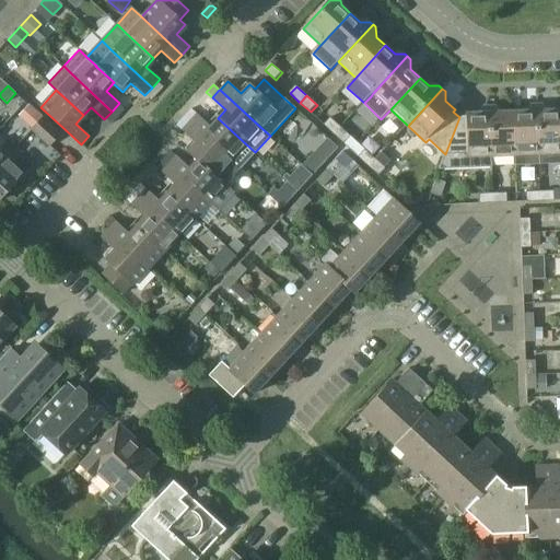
[(26,104),(18,114),(33,128),(42,118),(26,104)]
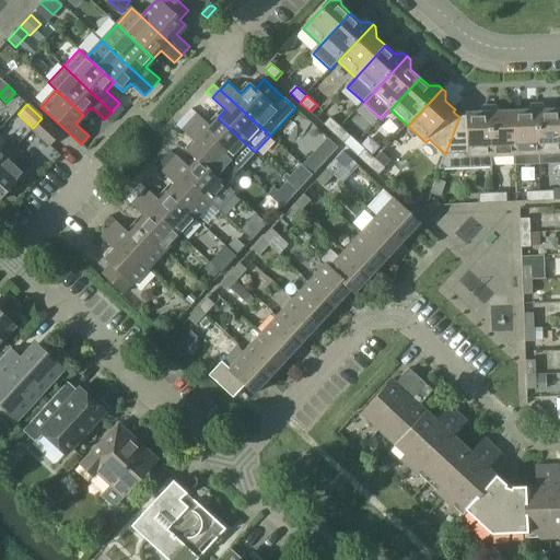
[(540,166),(538,104),(534,105),(527,112),(514,113),(516,156),(516,167),(540,166)]
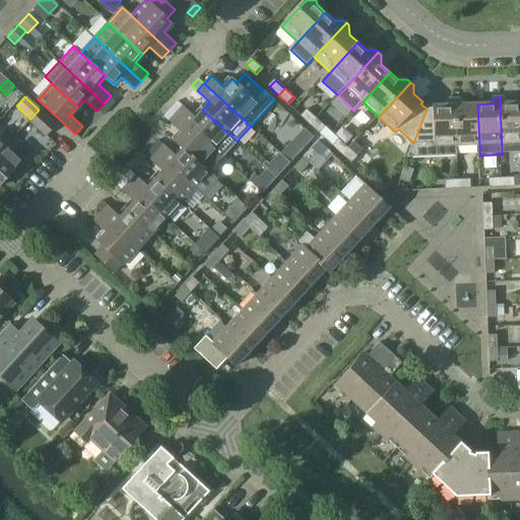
[(519,153),(519,103),(510,103),(503,96),(500,96),(502,154),(519,153)]
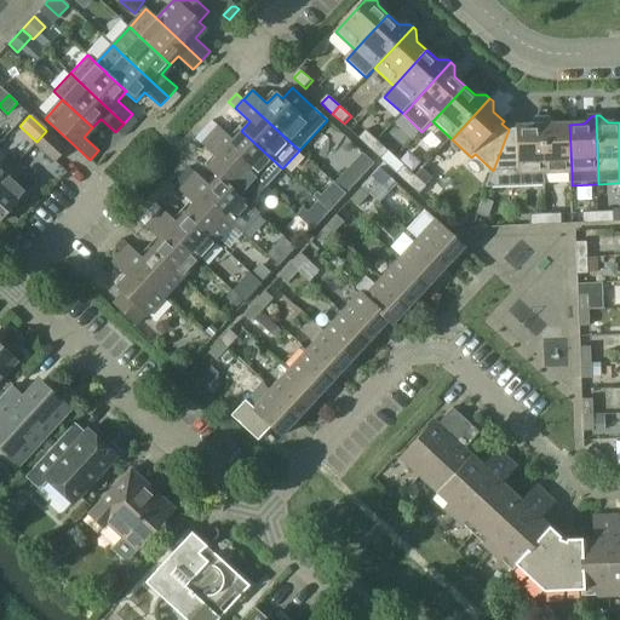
[(509,130),(493,171),(487,187),(546,184),(545,174),(543,118),(539,118),(532,126),(517,126),(517,130),(509,130)]
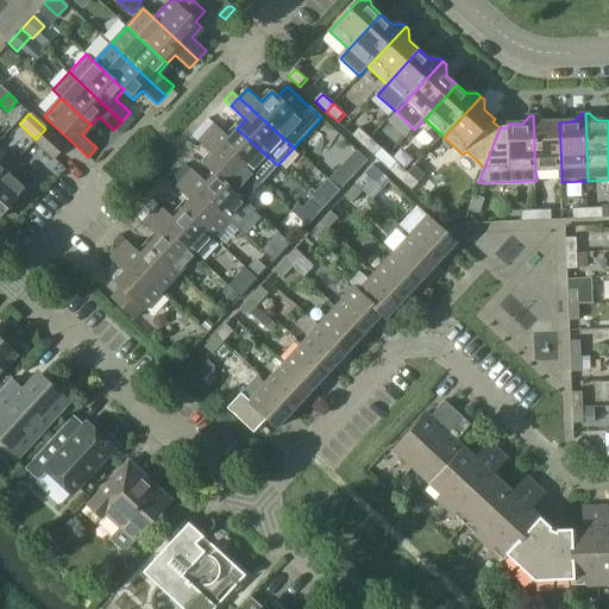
[(533,115),(535,171),(562,170),(559,123),(546,123),(538,115),(533,115)]
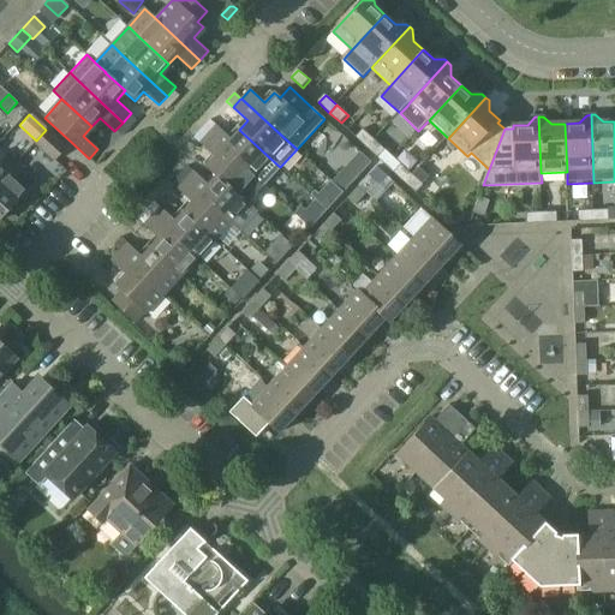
[(209,119),(201,127),(208,135),(216,125),(209,119)]
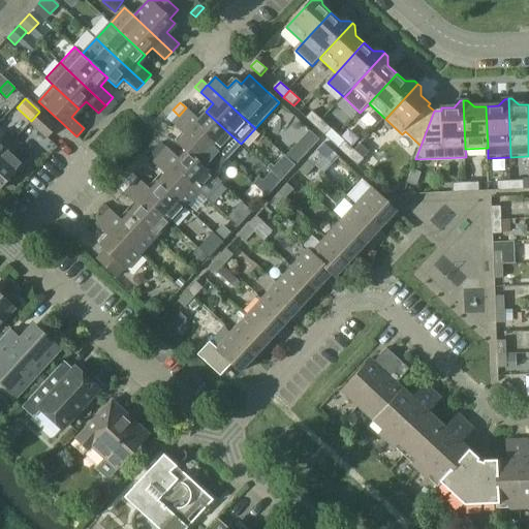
[(186,107),(179,116),(217,151),(225,158),(226,159),(241,144),(231,135),(206,112),(198,120),(186,107)]
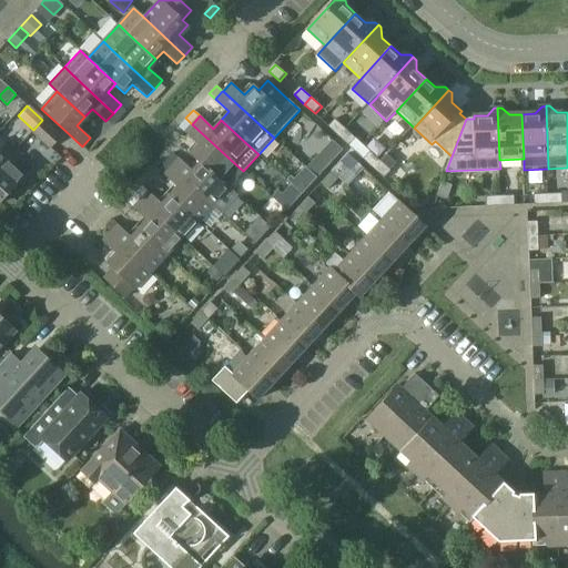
[(185,118),(179,127),(184,132),(192,124),(185,118)]
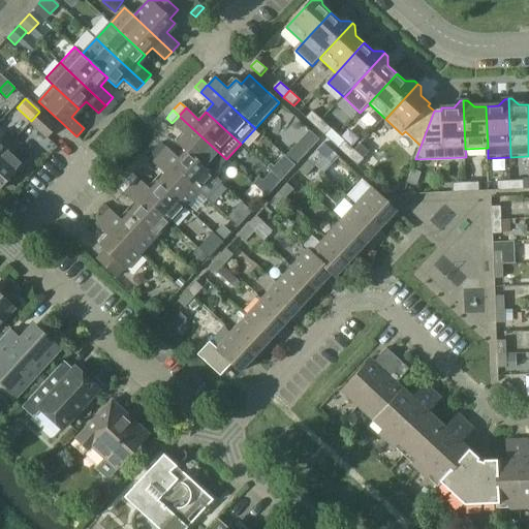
[(31,121),(30,122),(47,137),(56,127),(57,127),(39,112),(31,121)]
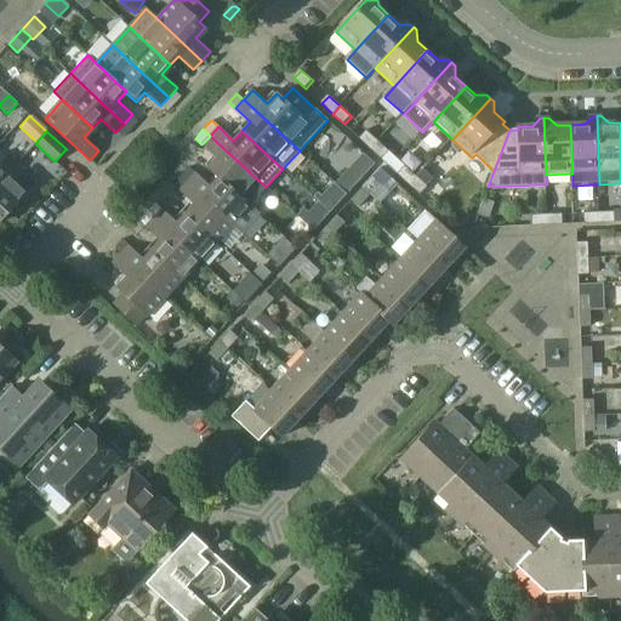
[(371,149),(379,141),(368,131),(360,138),(371,149)]
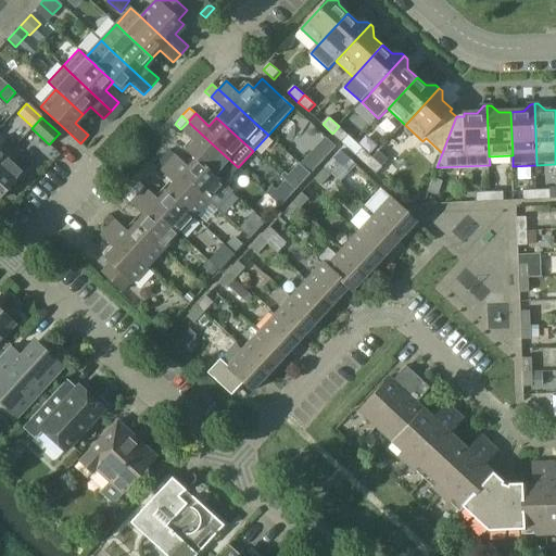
[(188,122),(180,129),(194,141),(186,150),(196,160),(196,159),(223,184),(224,184),(238,167),(237,166),(228,159),(188,122)]
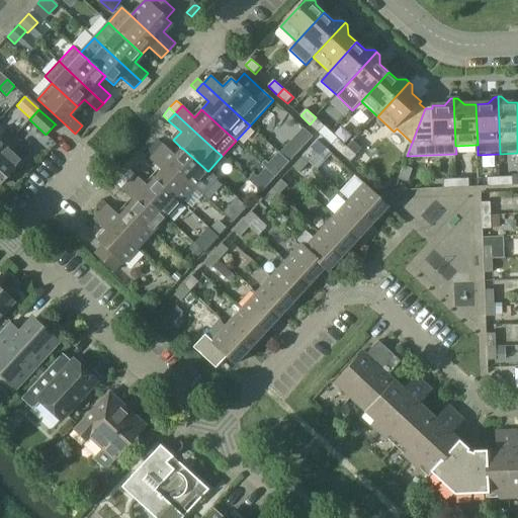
[(316,117),(310,124),(319,133),(325,126),(316,117)]
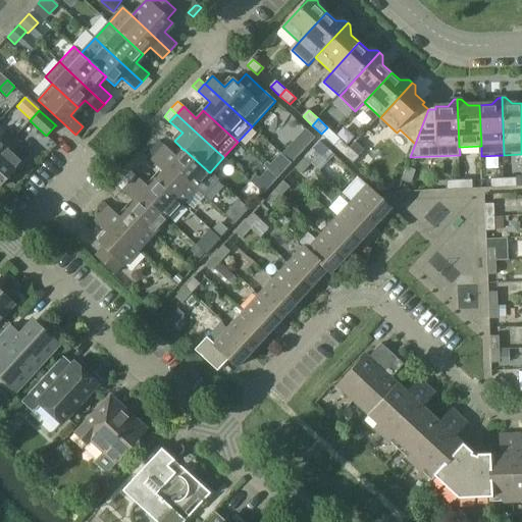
[(0,151),(11,139),(4,133),(0,137),(0,151)]
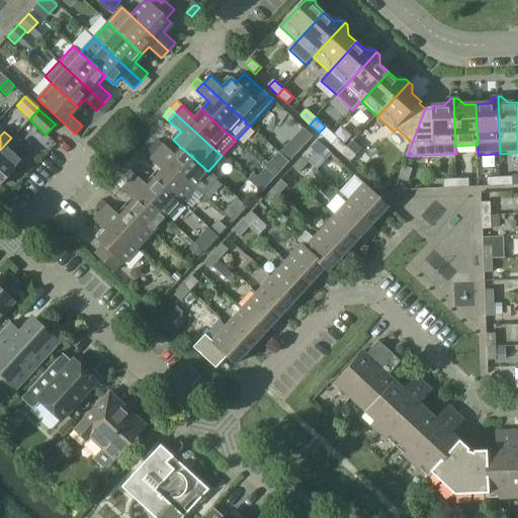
[(11,138),(0,150),(0,183),(7,176),(20,161),(11,153),(18,145),(11,138)]
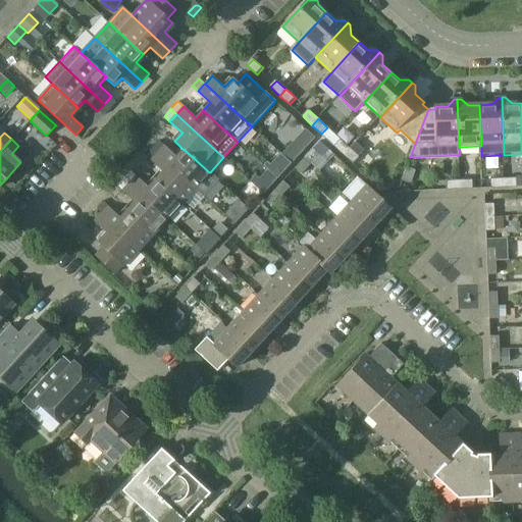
[(158,140),(151,147),(157,153),(164,146),(158,140)]
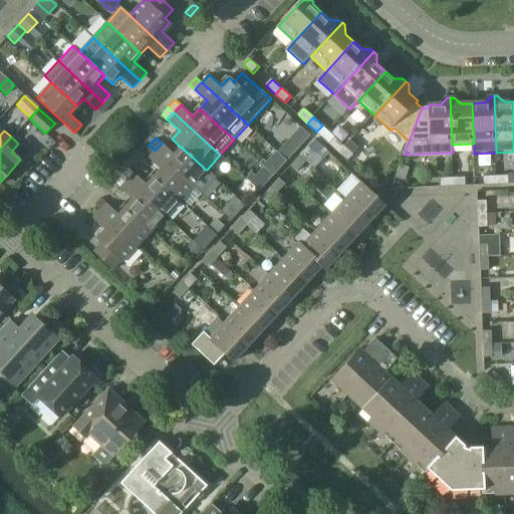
[(335,138),(329,145),(339,153),(345,147),(335,138)]
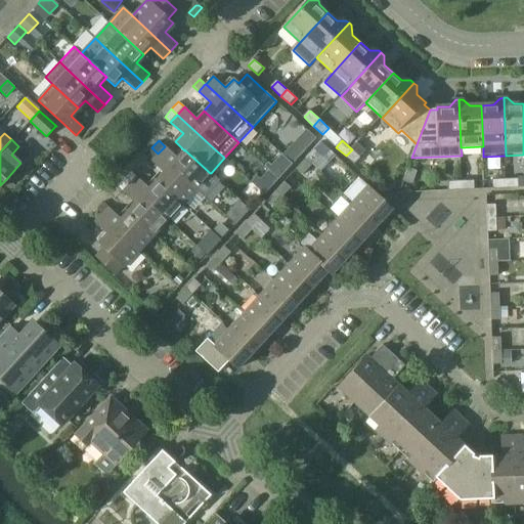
[(320,141),(313,148),(320,155),(326,161),(333,154),(320,141)]
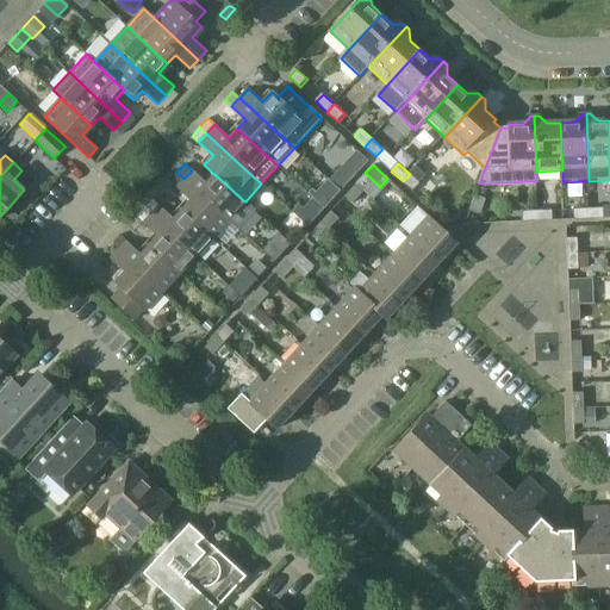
[(417,166),(410,174),(403,181),(414,192),(428,176),(417,166)]
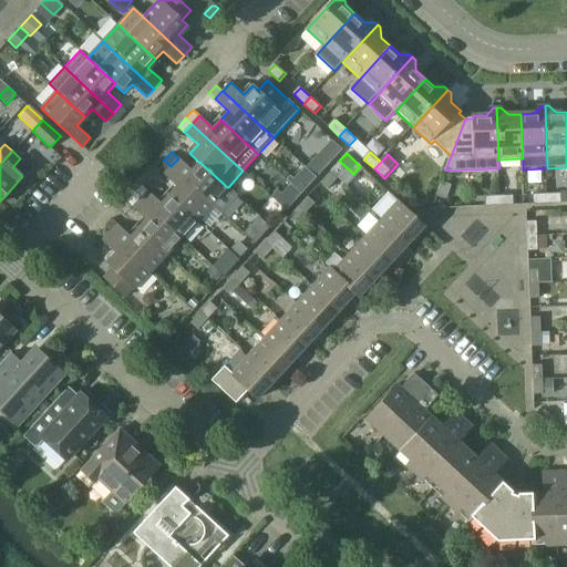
[(178,158),(171,166),(212,204),(219,210),(235,194),(227,187),(199,162),(199,163),(192,171),(178,157),(178,158)]
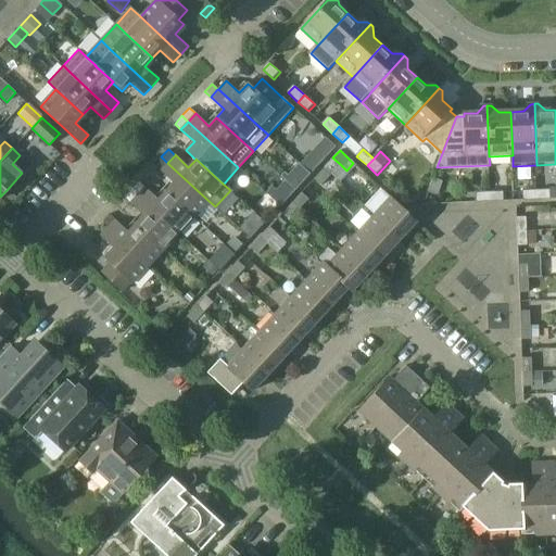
[(161,156),(153,165),(160,171),(167,163),(161,156)]
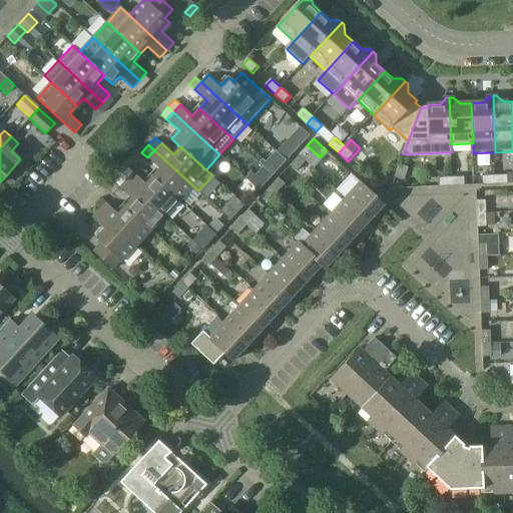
[(282,144),(276,151),(286,160),(292,153),(282,144)]
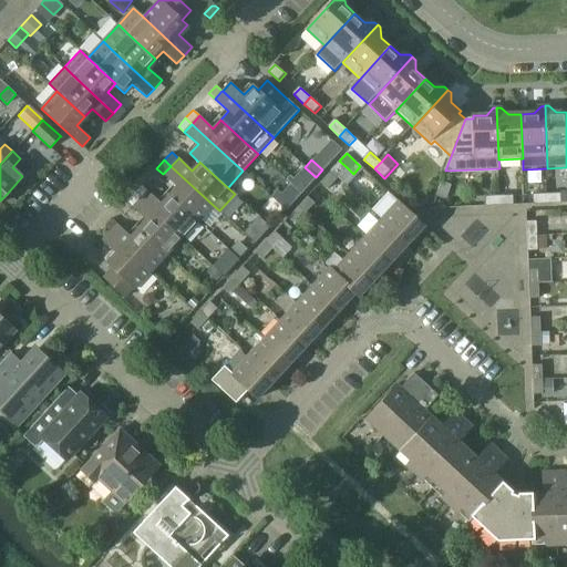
[(339,161),(330,172),(337,178),(338,177),(347,167),(339,161)]
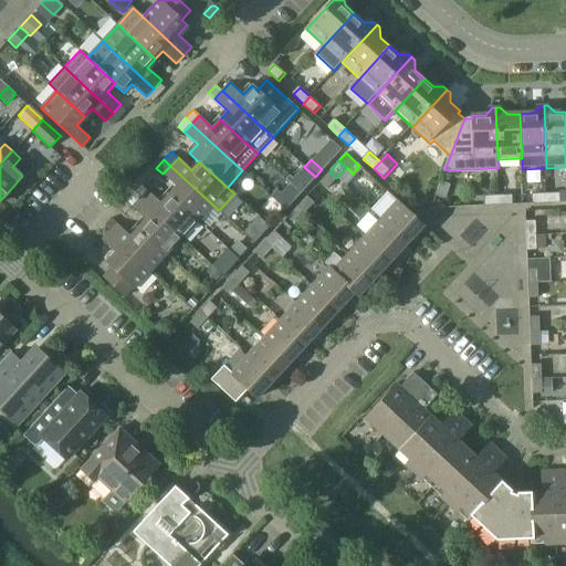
[(170,166),(163,174),(177,186),(169,195),(197,220),(211,203),(170,166)]
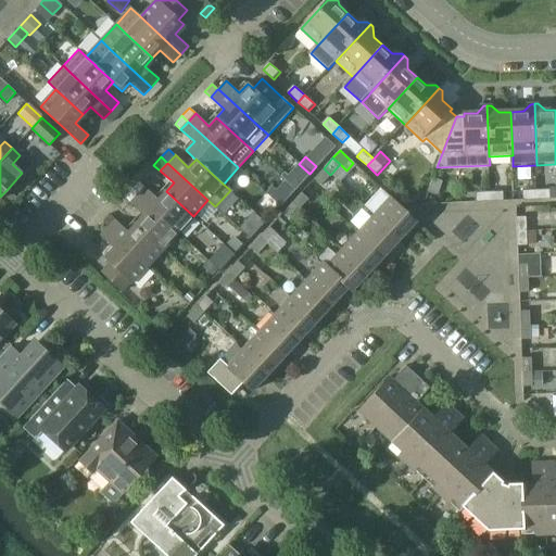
[(285,172),(280,176),(295,189),(310,174),(299,164),(288,175),(285,172)]
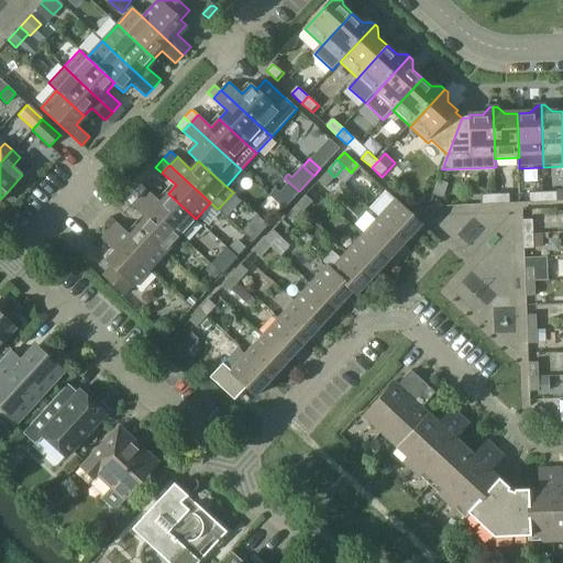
[(344,166),(335,176),(337,178),(343,184),(353,174),(351,173),(344,166)]
